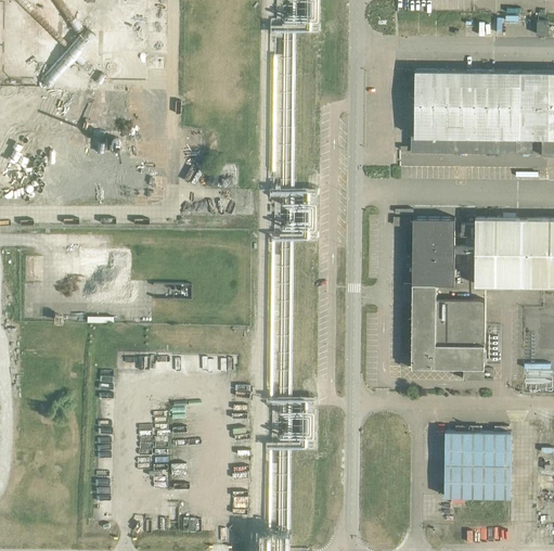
[(47,0),(47,30),(72,31),(72,0),(47,0)]
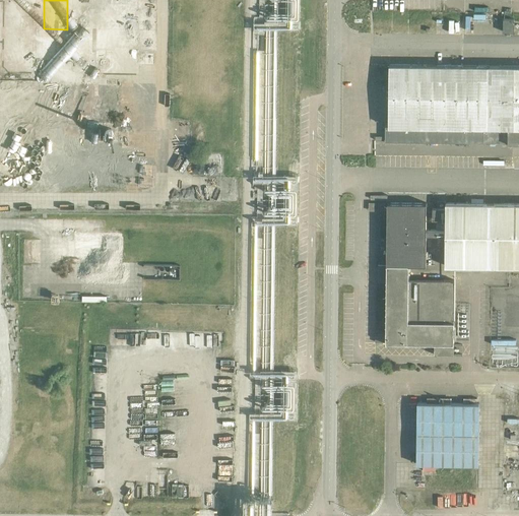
[(507,24),(506,34),(516,34),(516,24),(507,24)]
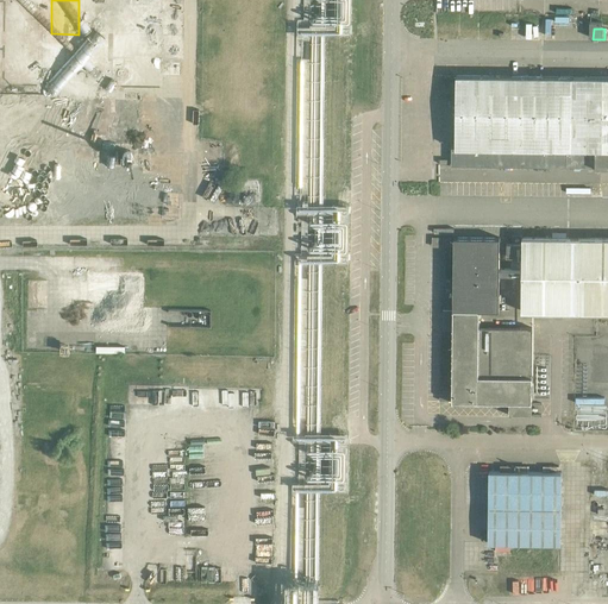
[(52,54),(76,54),(76,44),(52,44),(52,54)]
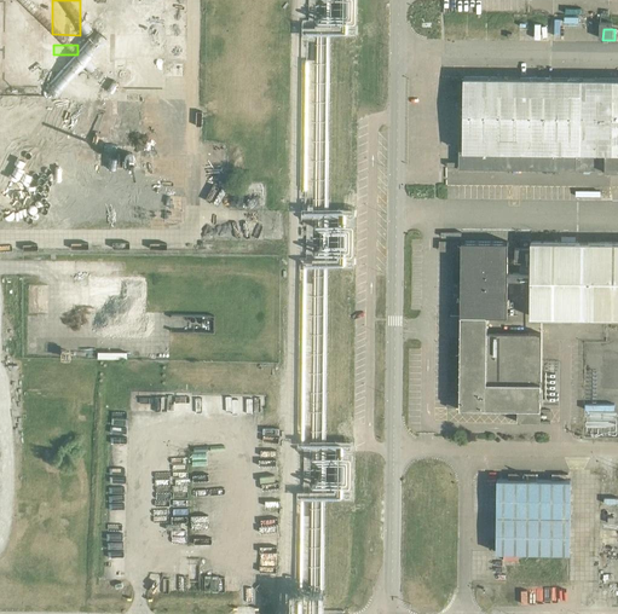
[(41,48),(26,47),(26,68),(40,69),(41,48)]
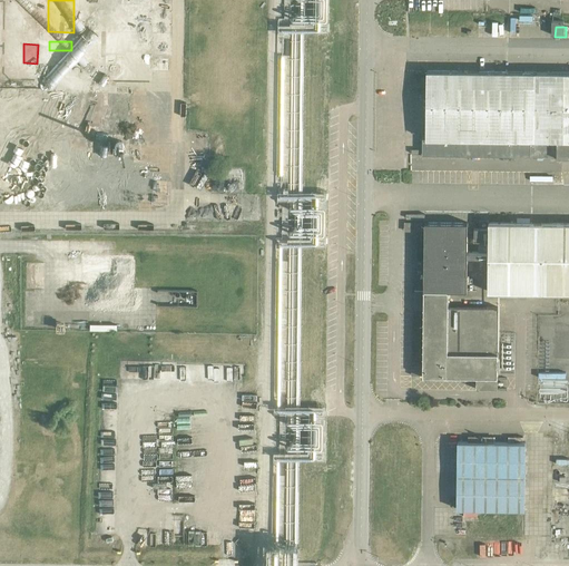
[(421,159),(536,160),(536,164),(541,164),(541,160),(568,160),(568,76),(425,76),(424,143),(421,143),(421,159)]
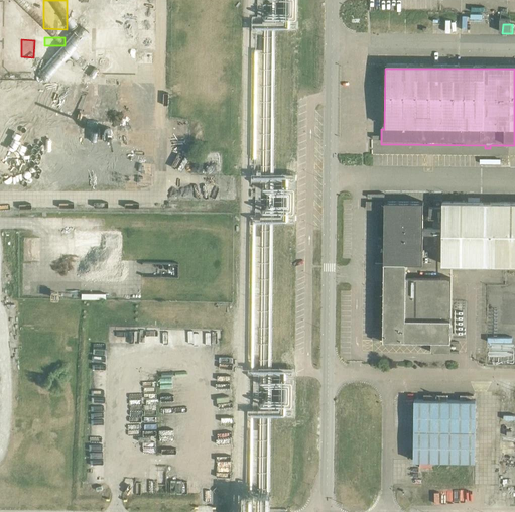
[(4,97),(16,89),(13,85),(1,92),(4,97)]
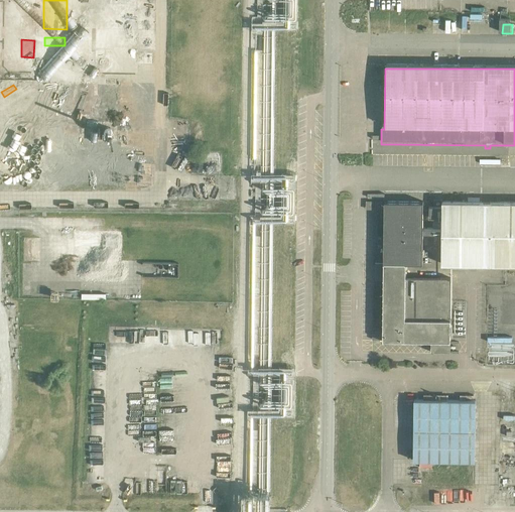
[(30,100),(37,89),(30,85),(24,96),(30,100)]
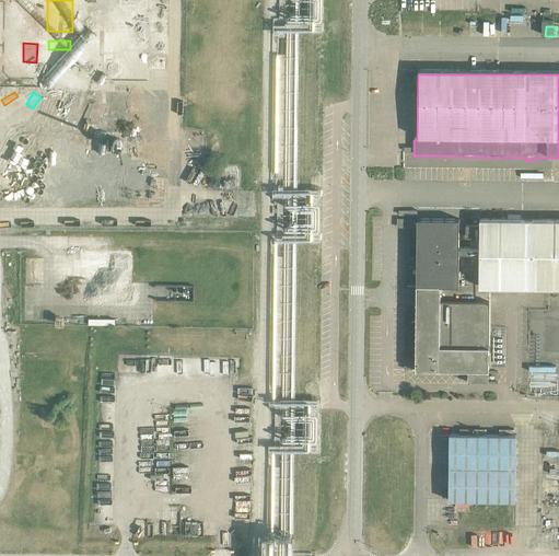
[(10,116),(12,143),(37,141),(35,115),(10,116)]
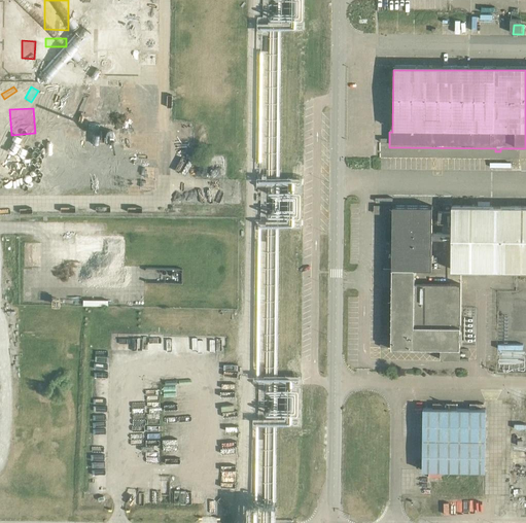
[(23,183),(40,153),(23,143),(5,173),(23,183)]
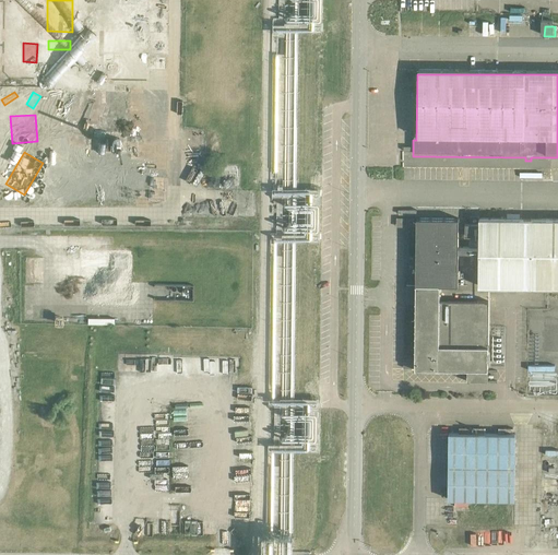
[(242,191),(244,173),(211,170),(210,189),(242,191)]
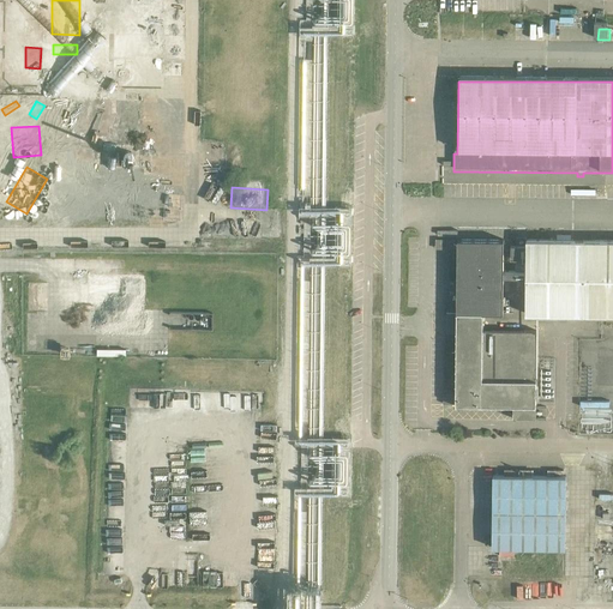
[(523,275),(524,276),(502,276),(502,245),(456,243),(455,317),(445,317),(444,337),(455,337),(454,399),(442,398),(442,409),(454,409),(511,410),(511,423),(545,423),(545,411),(534,411),(535,336),(481,335),(481,317),(502,318),(502,282),(524,282),(523,318),(583,319),(583,325),(600,325),(600,319),(612,319),(612,245),(524,245),(524,251),(509,251),(509,264),(524,264),(523,267),(514,267),(514,275),(523,275)]
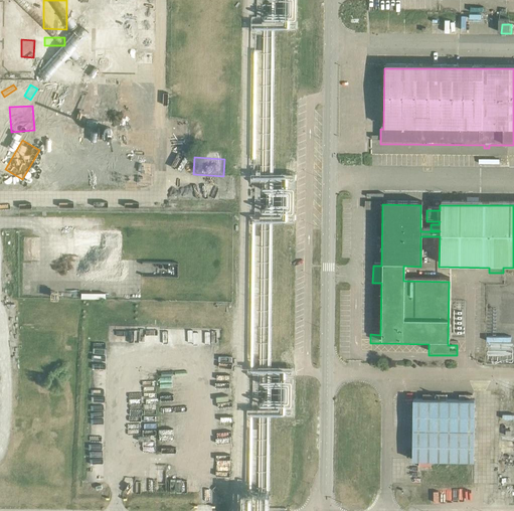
[(126,263),(127,230),(76,228),(76,230),(65,230),(64,262),(126,263)]
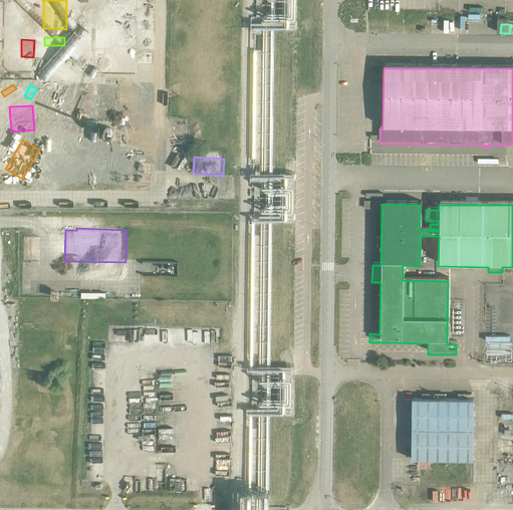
[(130,277),(123,276),(121,284),(120,291),(127,292),(130,277)]
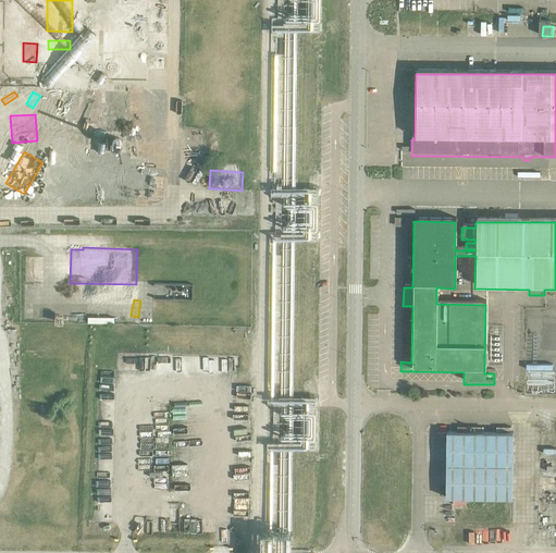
[(89,317),(89,326),(116,326),(116,317),(89,317)]
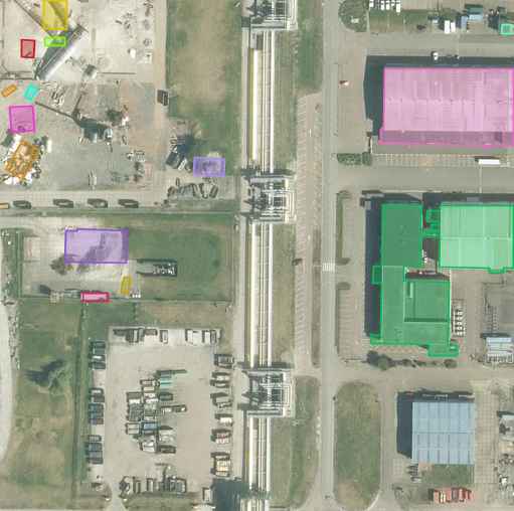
[(473,403),(411,402),(410,464),(432,464),(472,464),(473,403)]
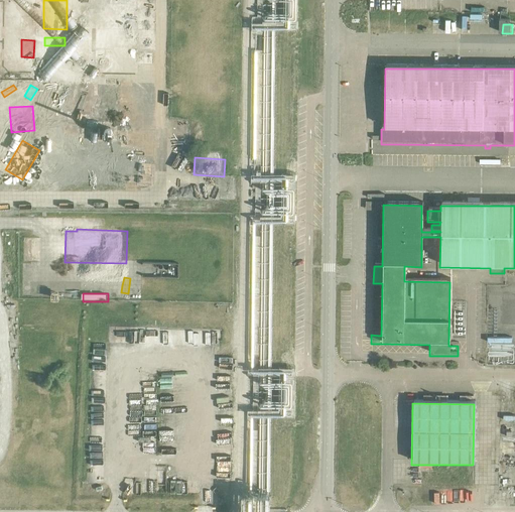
[(495,499),(495,487),(486,486),(486,499),(495,499)]
